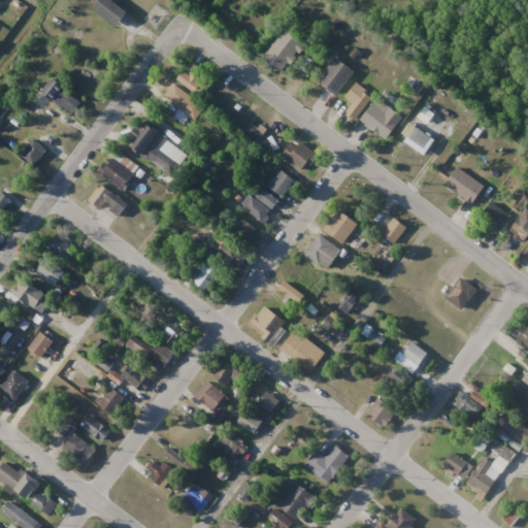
[(104,0),(97,9),(119,28),(130,14),(112,0),(104,0)]
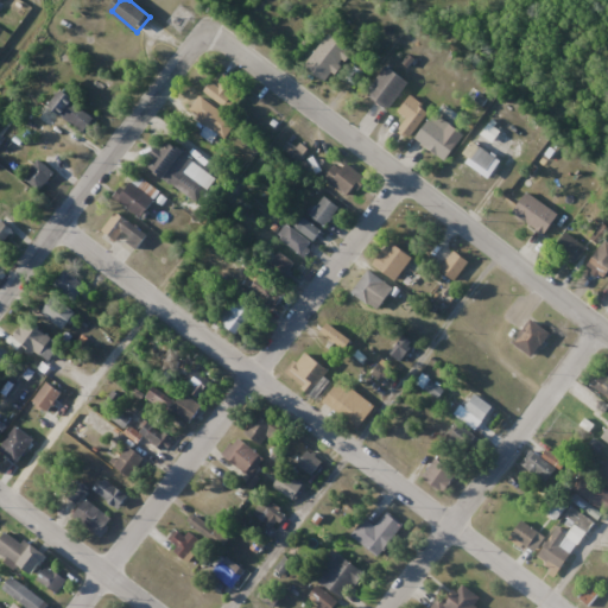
[(306,64),(329,82),(353,52),(330,35),(306,64)]
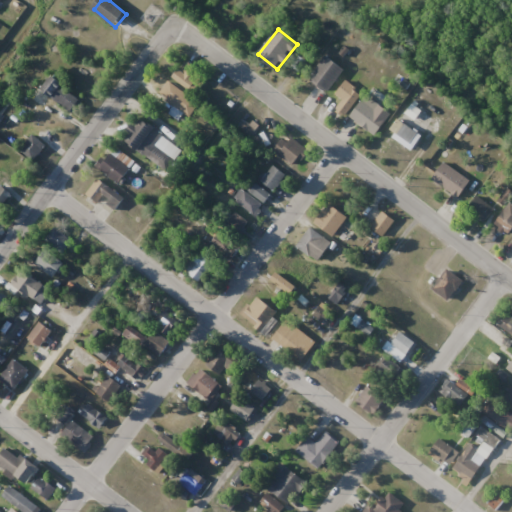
[(329,92),(345,69),(326,56),(310,79),(329,92)]
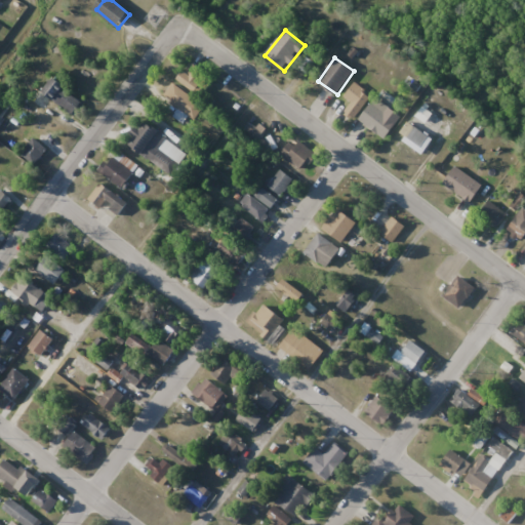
[(198,95),(211,80),(192,63),(177,78),(198,95)]
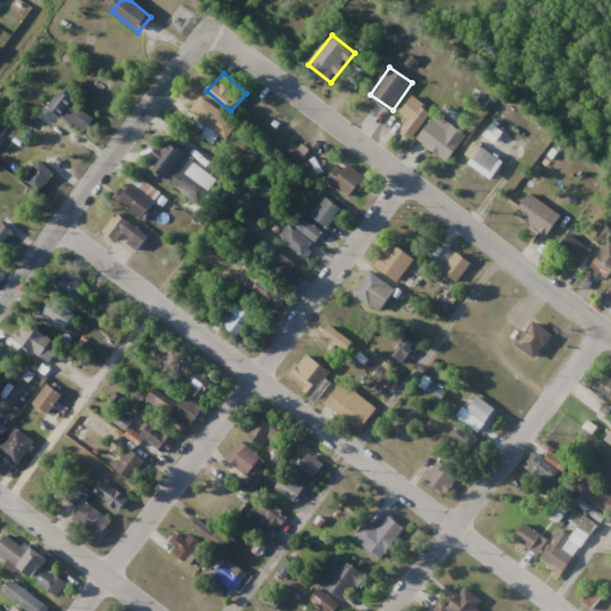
[(84,134),(97,117),(63,91),(50,107),(84,134)]
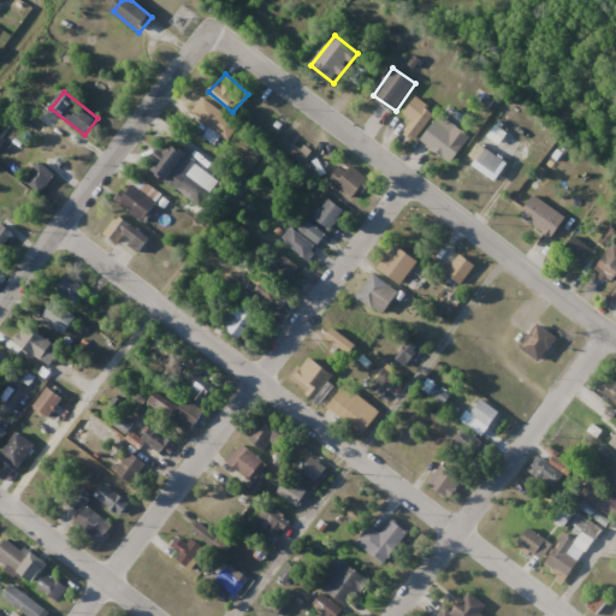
[(240,129),(207,96),(193,111),(225,143),(240,129)]
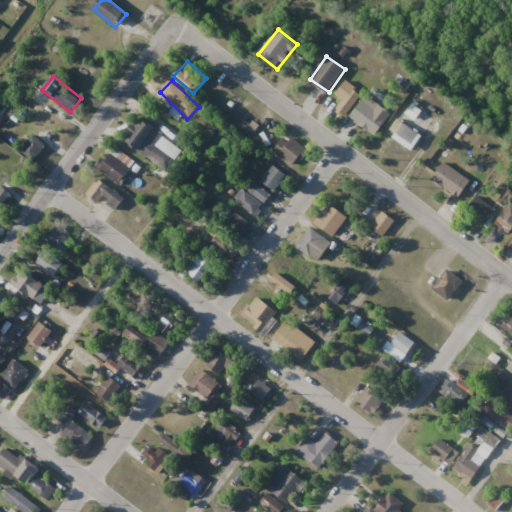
[(336,109),(346,116),(362,95),(353,87),(336,109)]
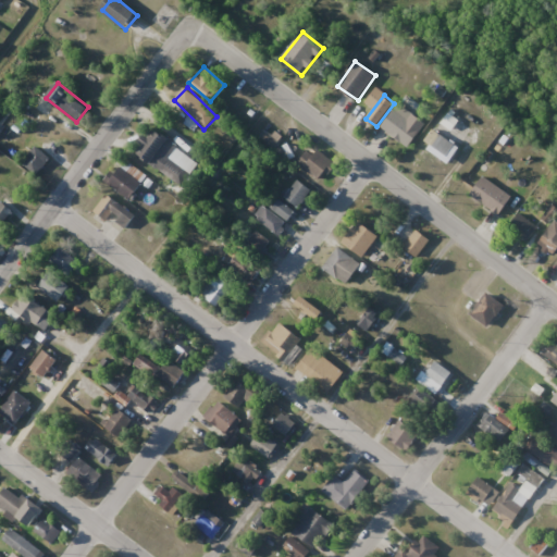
[(380,126),(408,148),(421,131),(409,121),(411,118),(396,106),(380,126)]
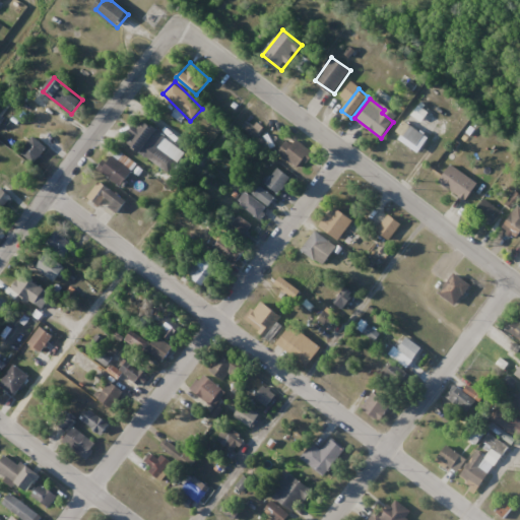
[(186,152),(144,121),(127,143),(170,175),(186,152)]
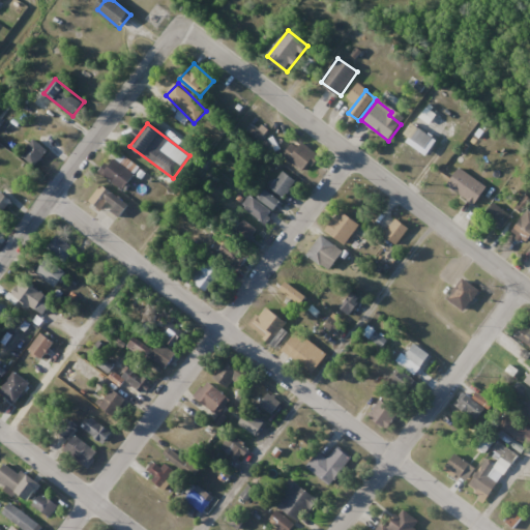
[(34,167),(49,152),(35,140),(22,155),(34,167)]
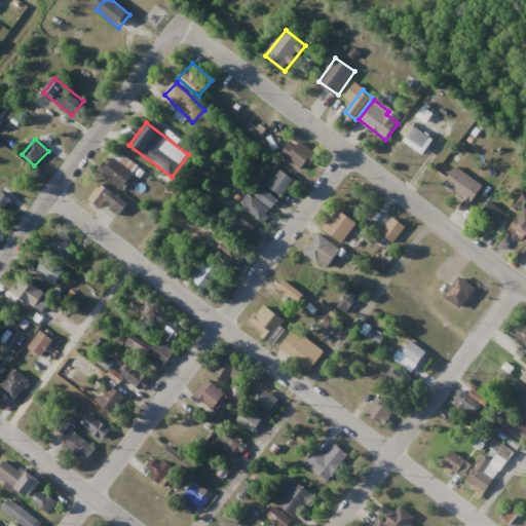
[(123,189),(139,167),(118,152),(102,173),(123,189)]
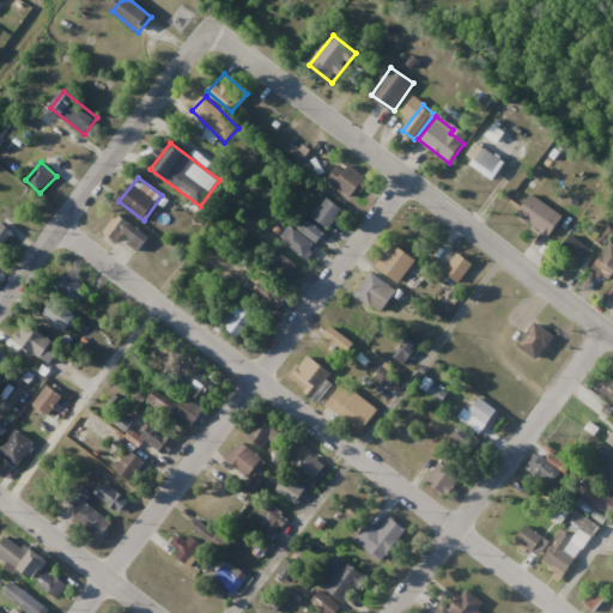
[(519,214),(548,237),(564,218),(533,195),(519,214)]
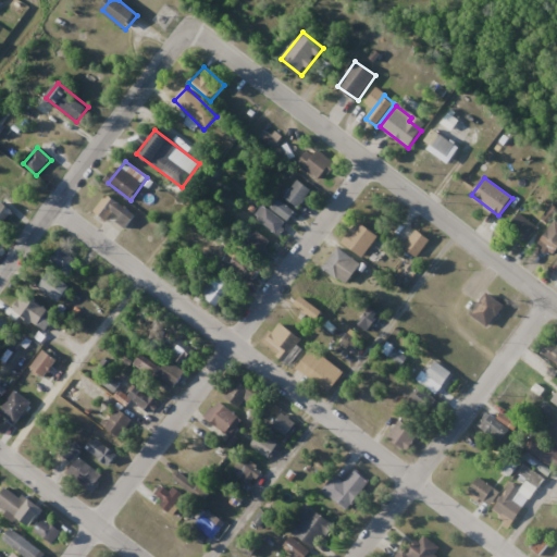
[(312,192),(297,180),(284,197),(298,208),(312,192)]
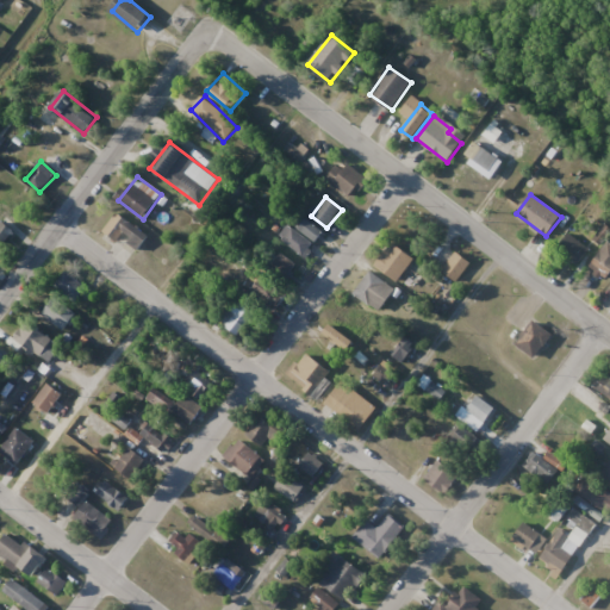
[(149,238),(118,213),(105,228),(136,254),(149,238)]
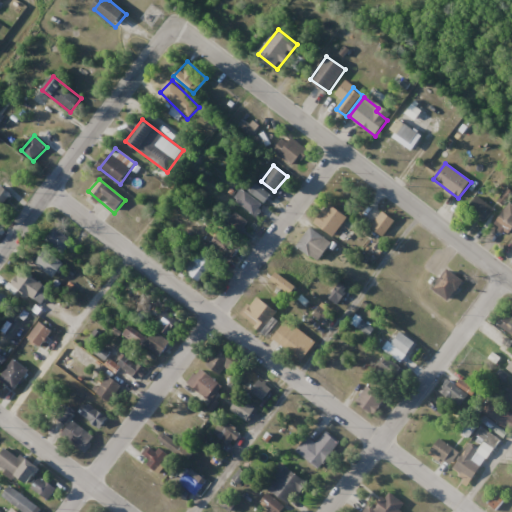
[(264,204),(271,195),(256,183),(249,192),(264,204)]
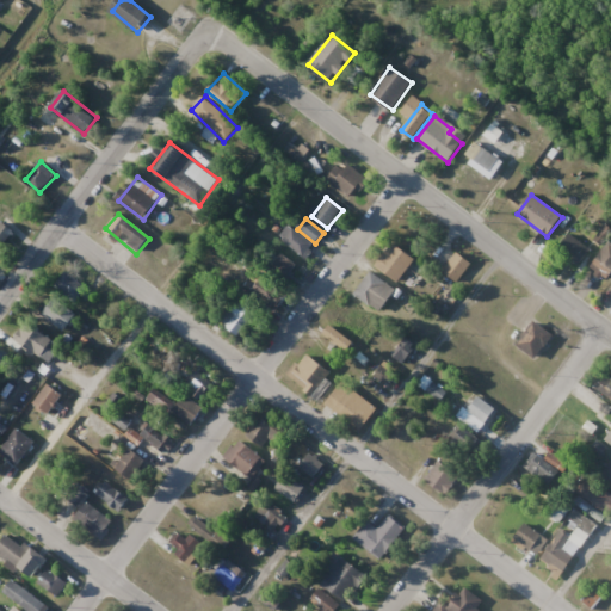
[(290,244),(304,254),(312,247),(297,235),(290,244)]
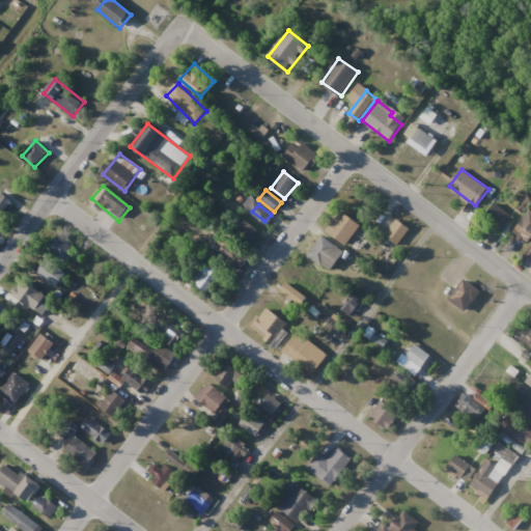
[(513,217),(495,204),(485,218),(504,230),(513,217)]
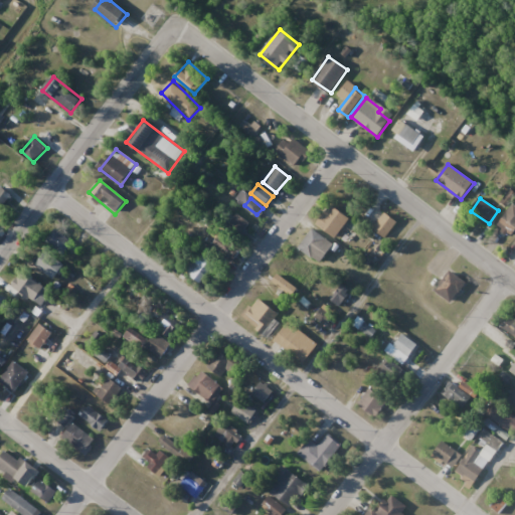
[(316,224),(335,238),(349,219),(331,205),(316,224)]
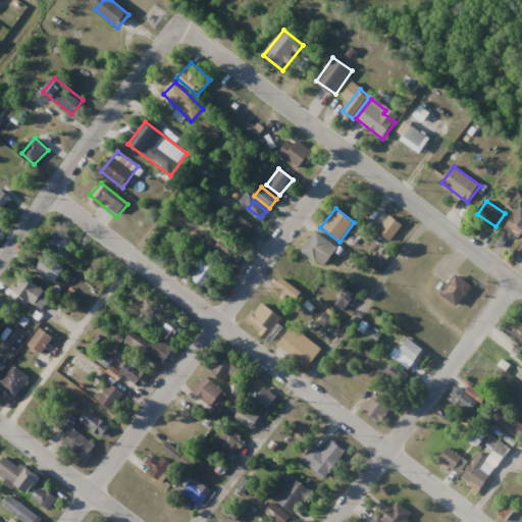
[(231,225),(246,237),(254,226),(240,215),(231,225)]
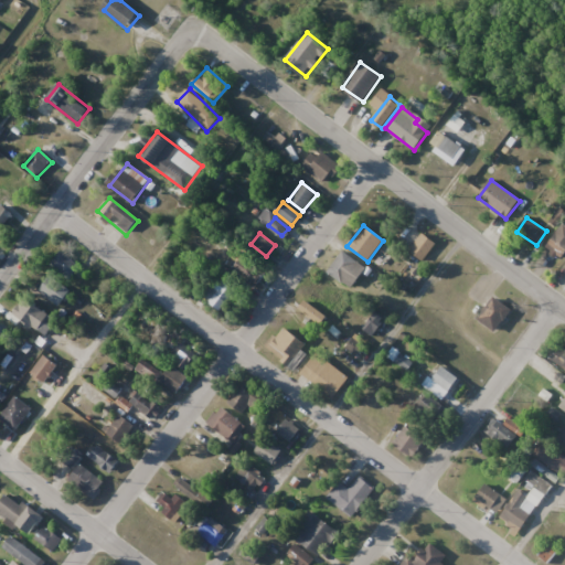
[(545,249),(560,260),(564,252),(564,237),(556,233),(545,249)]
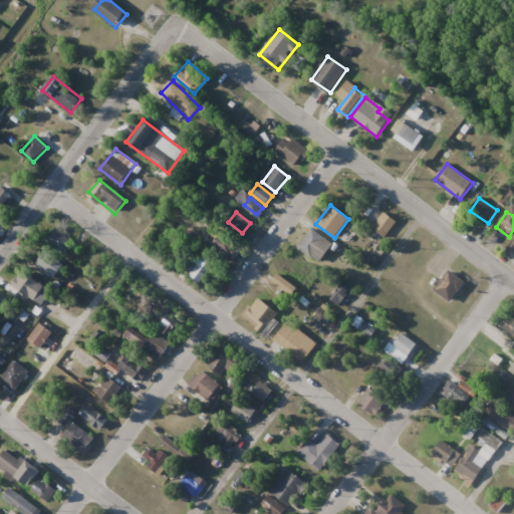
[(383,238),(398,222),(386,213),(372,229),(383,238)]
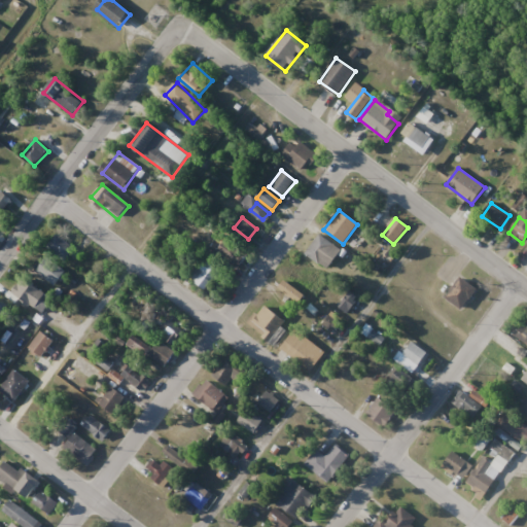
[(306,253),(326,271),(342,251),(321,235),(306,253)]
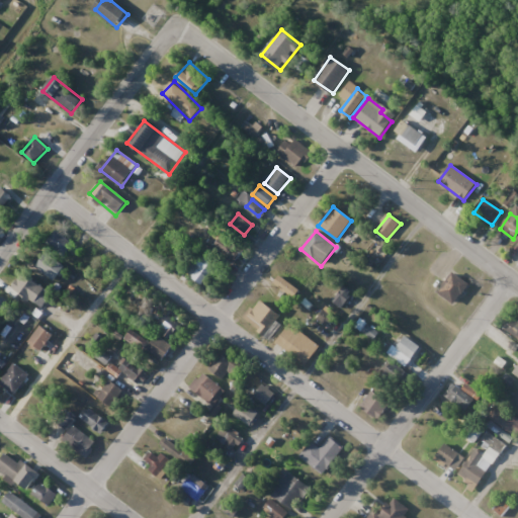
[(57,233),(52,242),(68,252),(73,243),(57,233)]
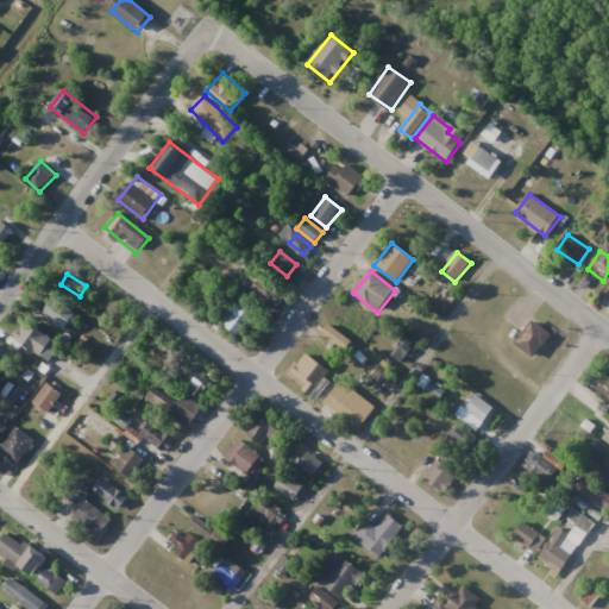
[(252,290),(275,309),(287,294),(264,276),(252,290)]
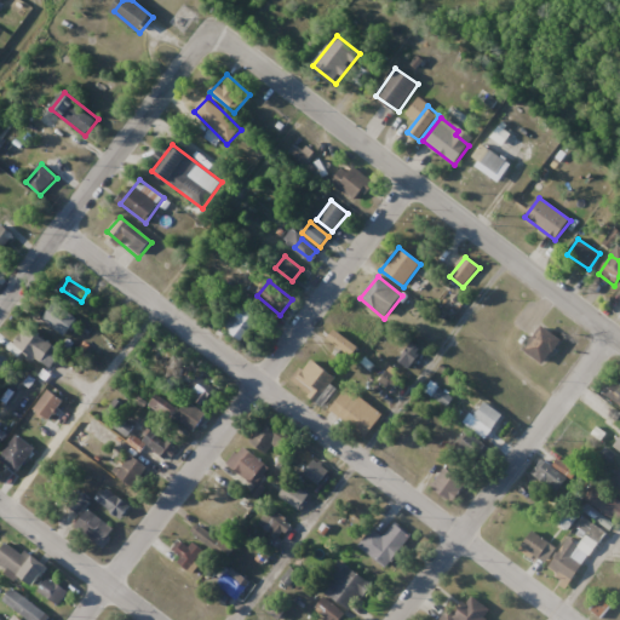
[(59,304),(45,321),(65,339),(81,322),(59,304)]
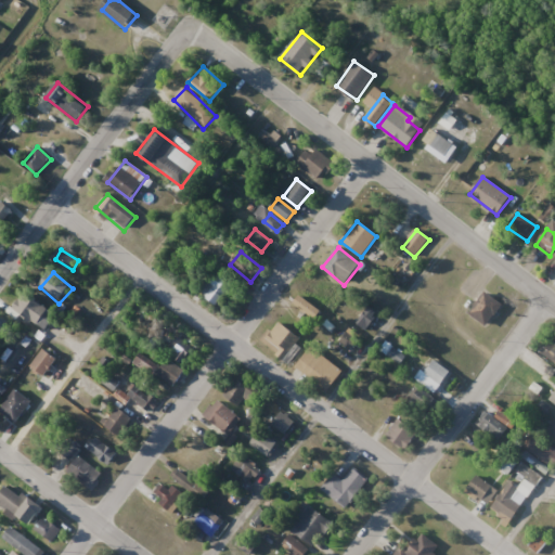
[(217,306),(231,284),(214,272),(199,294),(217,306)]
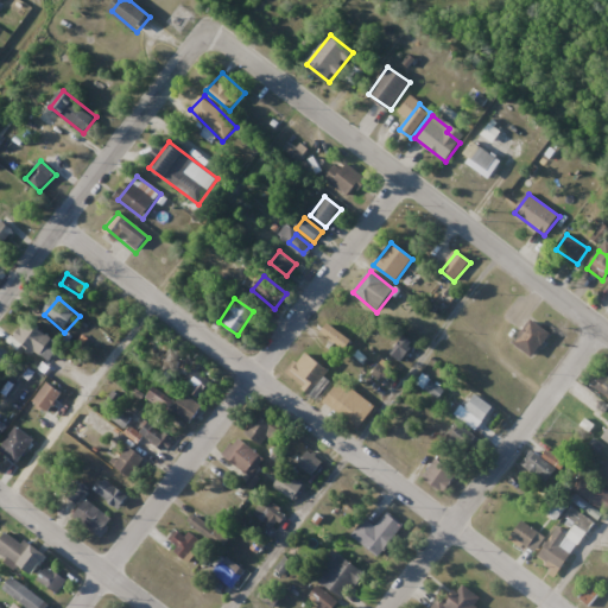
[(513,343),(532,358),(551,334),(532,320),(513,343)]
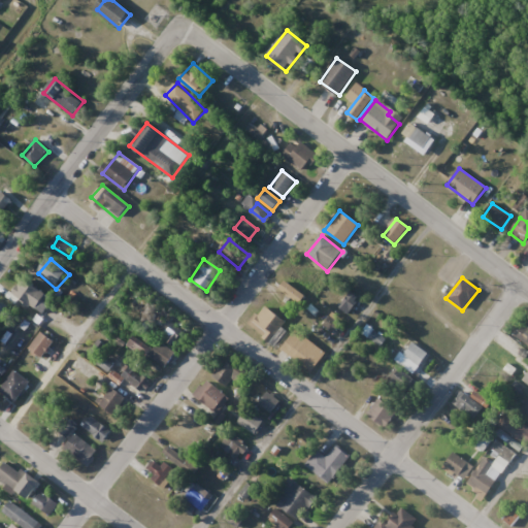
[(23,287),(18,295),(46,314),(53,304),(44,299),(47,294),(35,287),(31,292),(23,287)]
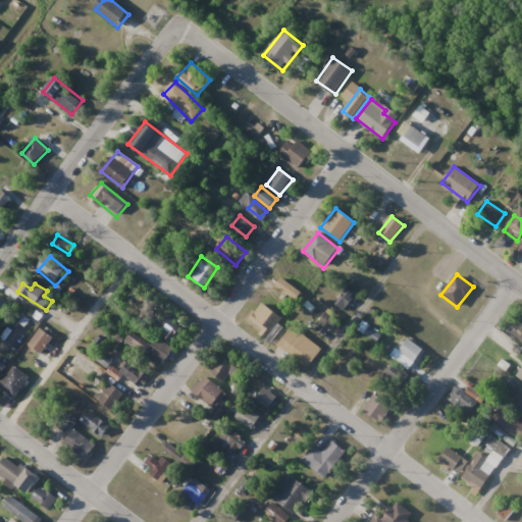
[(267,341),(284,323),(264,302),(247,319),(267,341)]
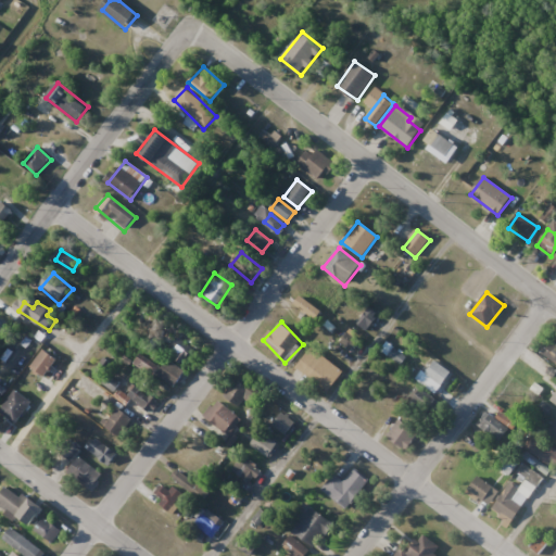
[(180,361),(191,354),(182,339),(172,344),(180,361)]
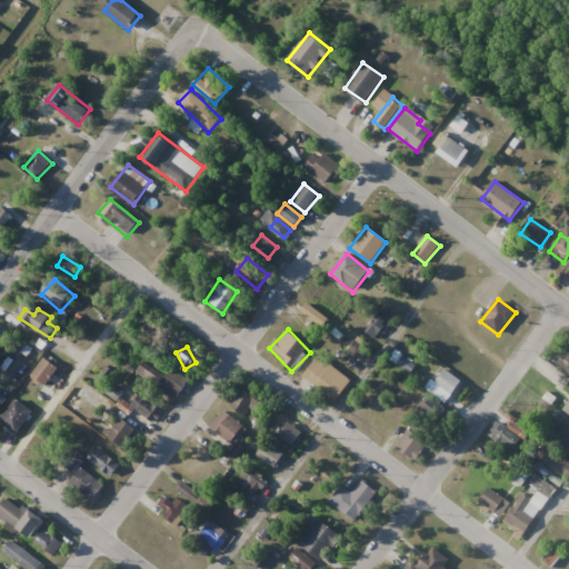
[(568,351),(563,347),(553,360),(568,371),(568,351)]
